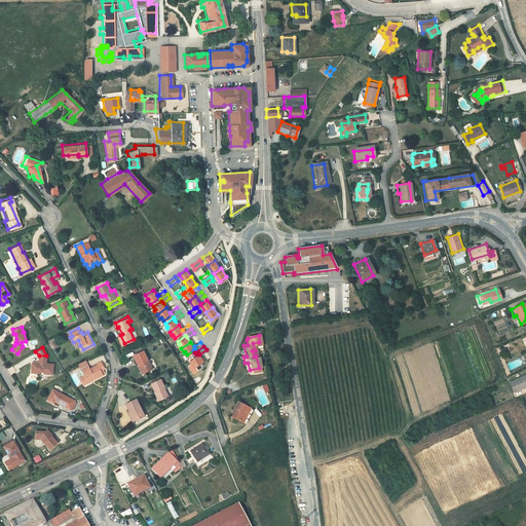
[(137,364),(139,363),(143,371),(151,367),(142,349),(133,354),(137,364)]
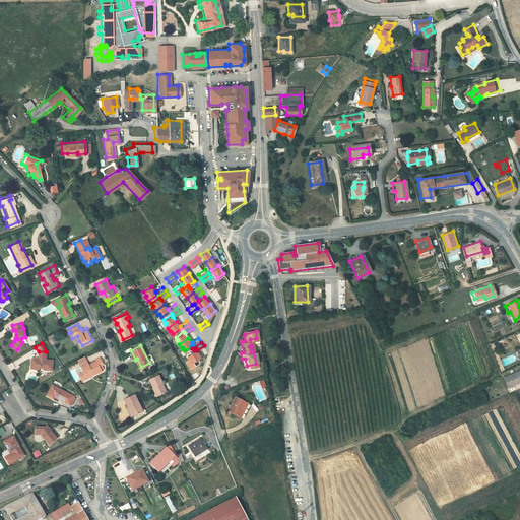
[(194,350),(187,355),(189,360),(190,359),(193,362),(201,355),(197,350),(196,348),(194,350)]
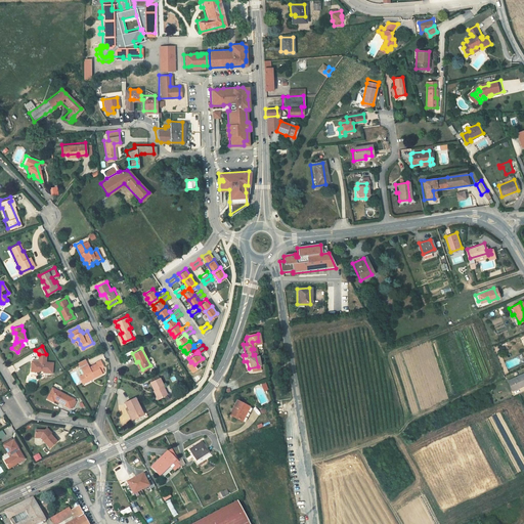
[(46,354),(39,354),(38,361),(32,361),(31,372),(39,372),(39,367),(43,368),(43,373),(52,373),(53,362),(45,362),(46,354)]
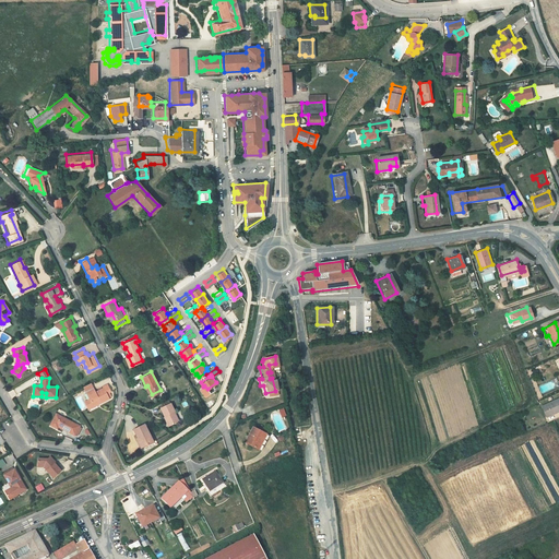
[(86,390),(90,396),(84,400),(88,407),(95,403),(94,401),(99,397),(100,401),(110,395),(108,391),(110,389),(111,389),(107,381),(103,383),(103,384),(95,389),(94,385),(86,390)]
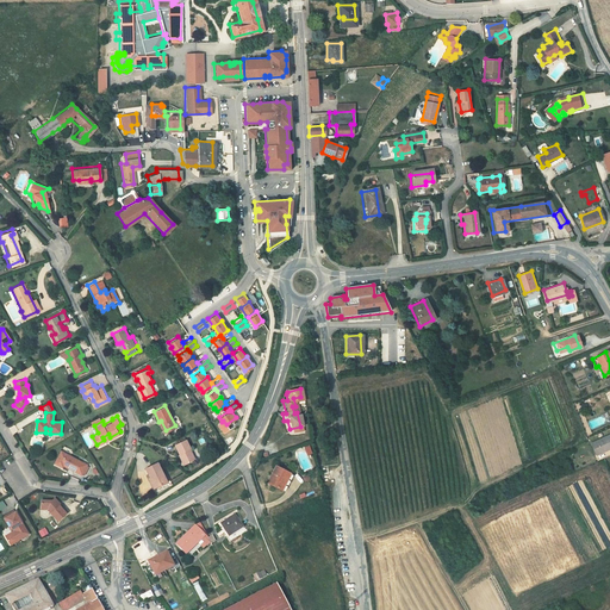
[(597,452),(609,446),(609,431),(592,440),(597,452)]
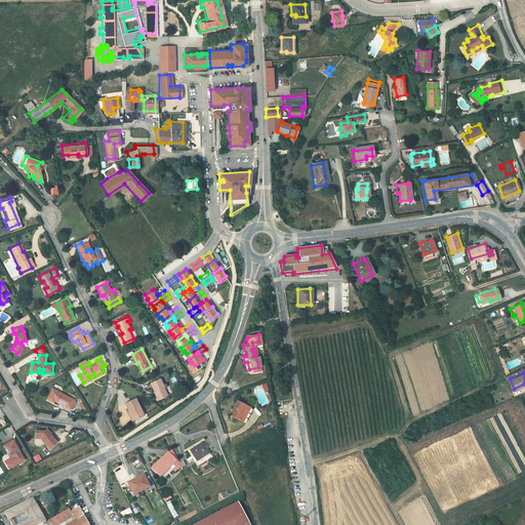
[(150,382),(154,391),(155,391),(160,399),(167,395),(162,387),(164,386),(159,377),(150,382)]
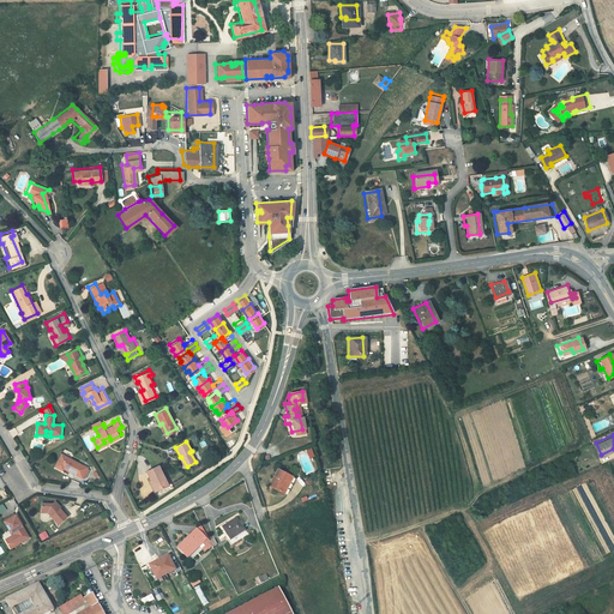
[(89,468),(62,455),(56,465),(65,469),(83,479),(89,468)]
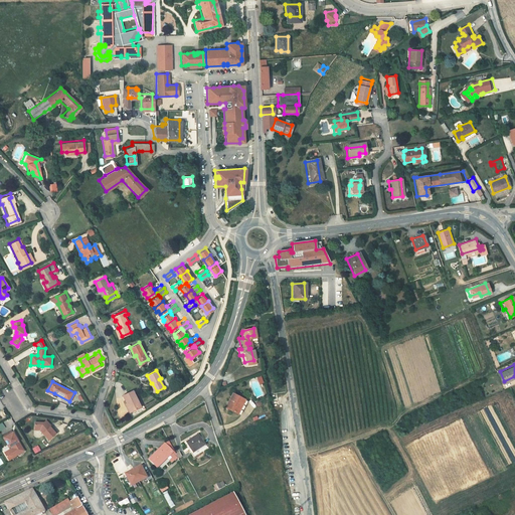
[(122,394),(126,403),(130,401),(133,408),(140,405),(132,389),(122,394)]
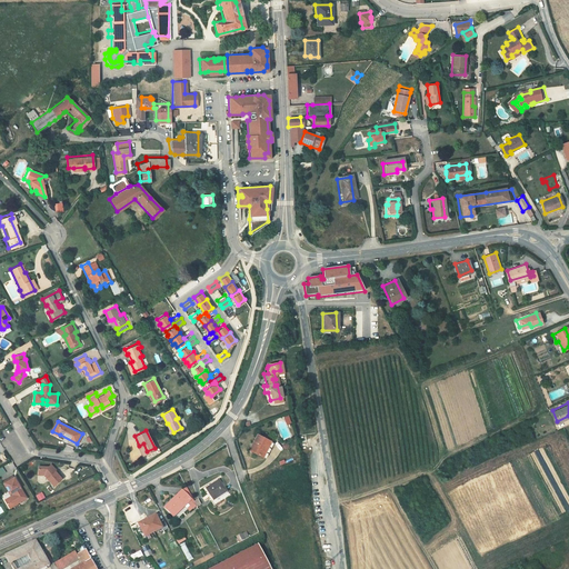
[(251,453),(247,451),(245,457),(259,466),(262,461),(269,445),(256,437),(250,446),(255,449),(251,453)]
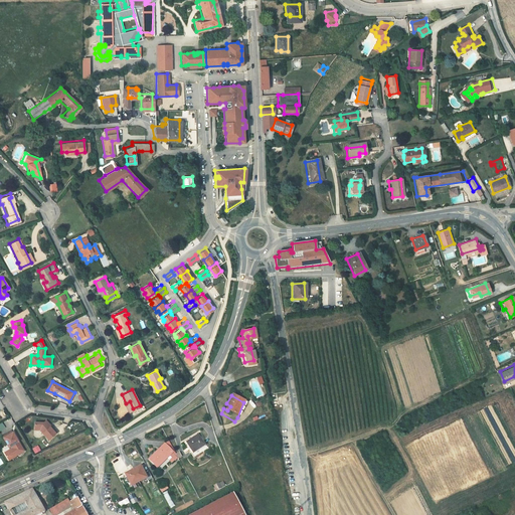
[(24,400),(28,407),(33,405),(29,398),(24,400)]
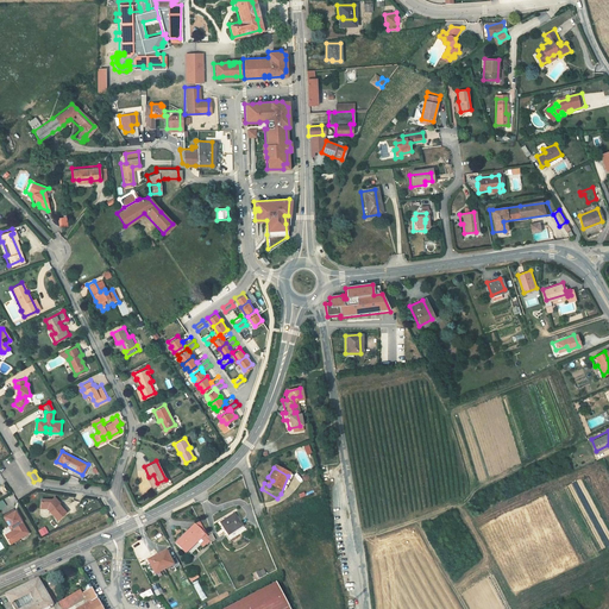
[(149,477),(148,478),(151,487),(157,483),(154,475),(149,477)]
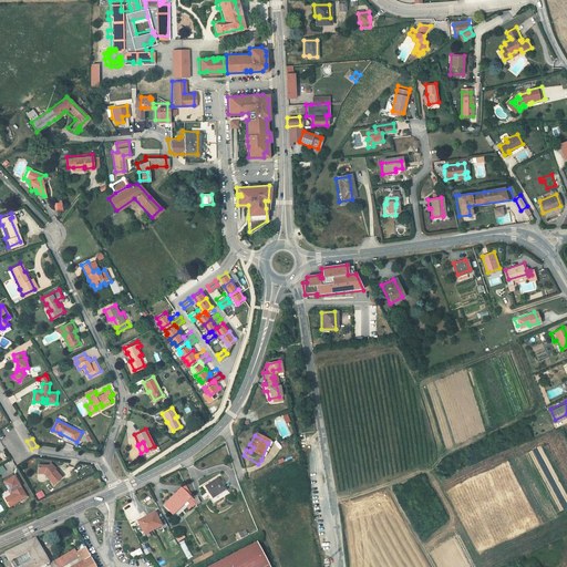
[(268,443),(261,460),(264,461),(271,445),(268,443)]
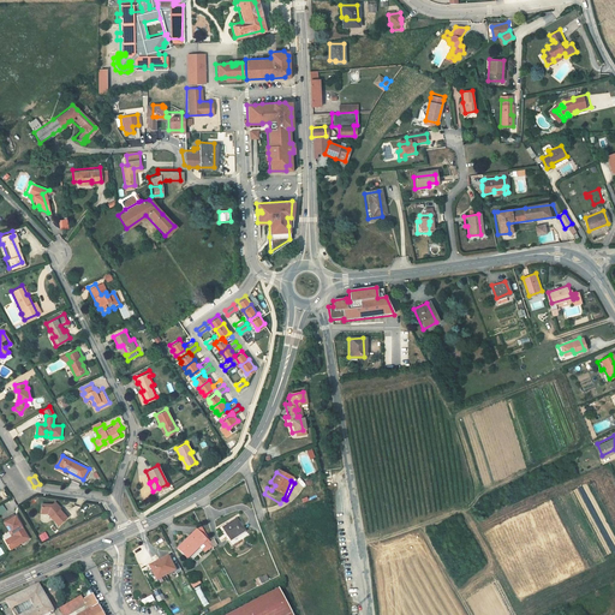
[(58,507),(59,506),(54,501),(51,503),(40,503),(41,513),(47,513),(59,524),(66,515),(59,508),(58,507)]
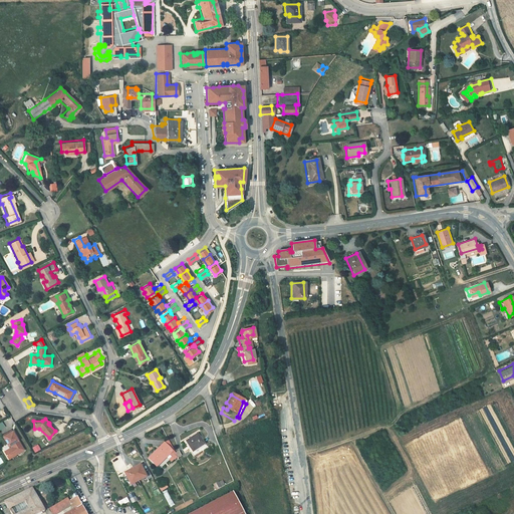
[(15,441),(10,432),(1,437),(6,446),(8,445),(10,447),(2,452),(6,459),(18,451),(19,448),(17,444),(16,445),(13,442),(15,441)]
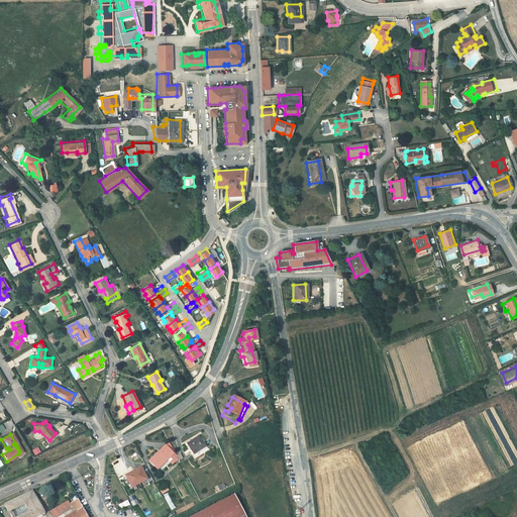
[(199,436),(186,443),(192,455),(206,448),(199,436)]
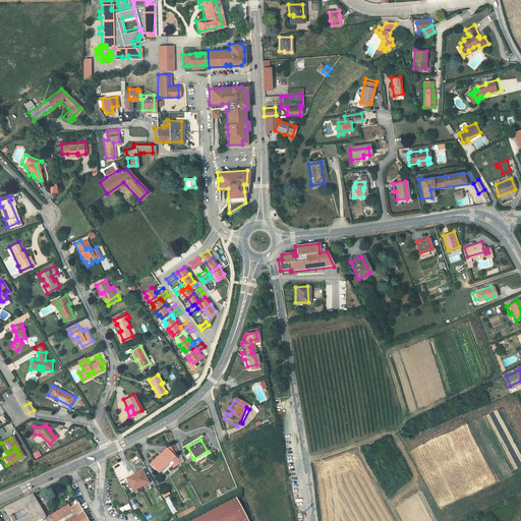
[(170,461),(173,463),(175,461),(172,458),(173,456),(166,448),(149,464),(157,473),(170,461)]
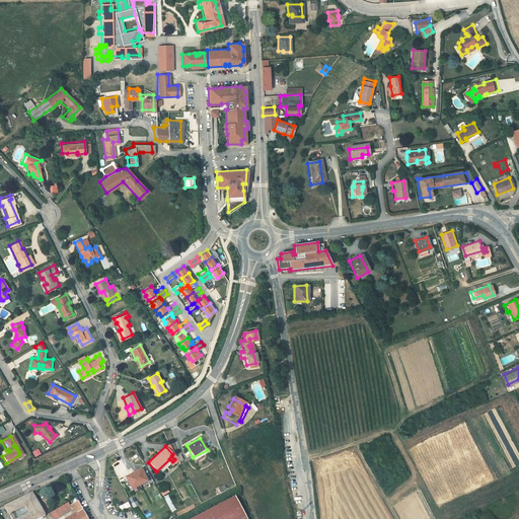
[(138,470),(123,478),(129,490),(144,480),(138,470)]
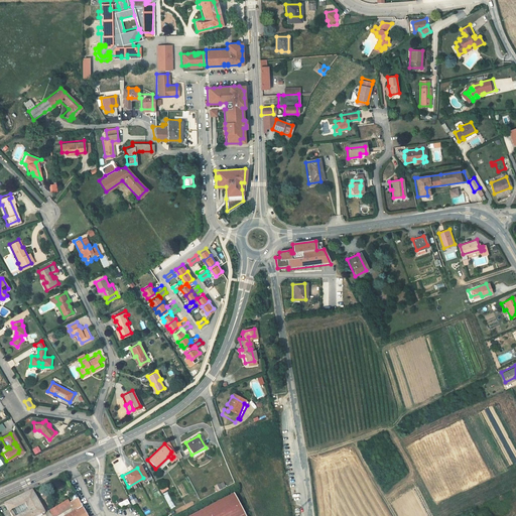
[(217,484),(211,487),(214,492),(219,490),(217,484)]
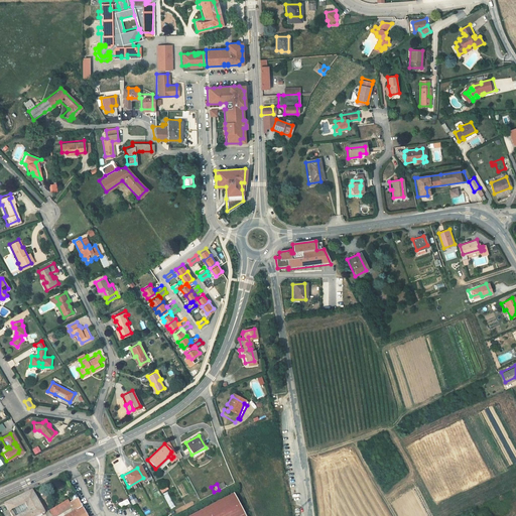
[(31,492),(6,504),(12,515),(38,515),(44,513),(31,492)]
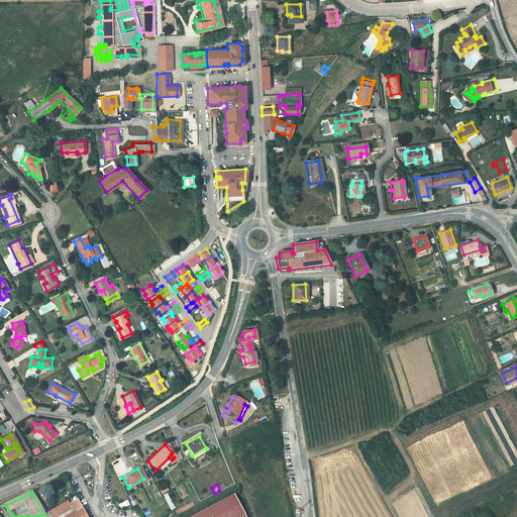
[(172,510),(175,508),(168,494),(164,496),(172,510)]
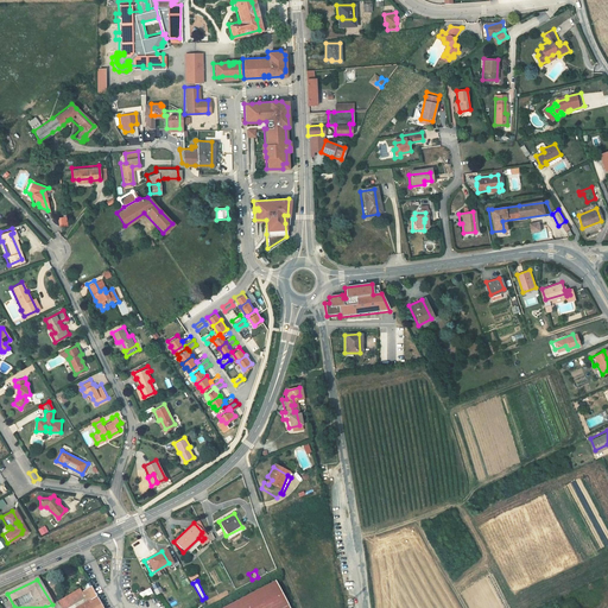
[(157,596),(163,593),(158,583),(152,587),(157,596)]
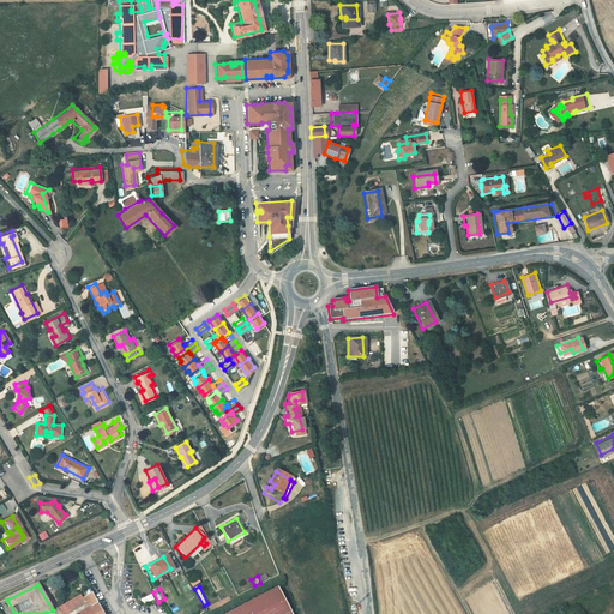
[(290,613),(278,589),(228,613),(290,613)]
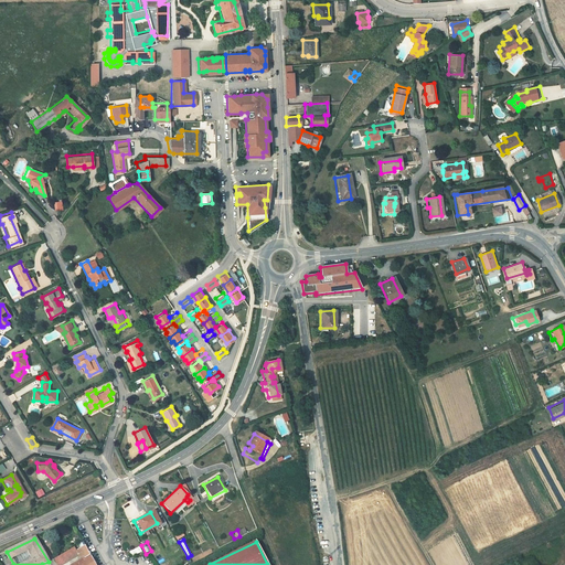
[(95,564),(85,546),(75,551),(74,548),(53,557),(56,564),(57,564),(77,557),(81,564),(77,564),(95,564)]
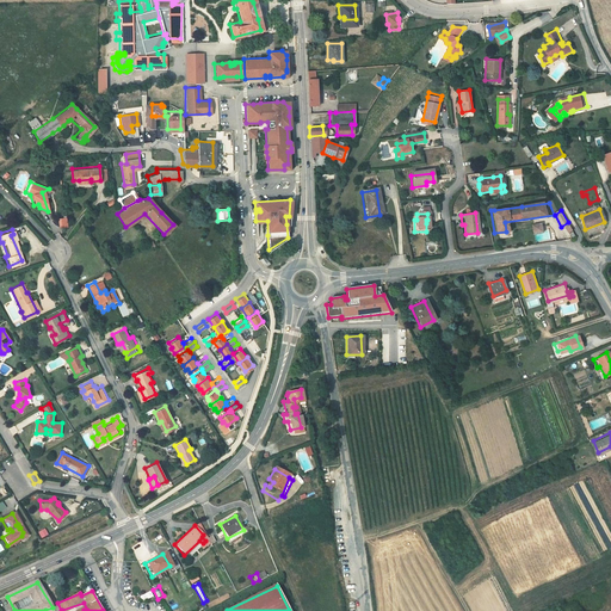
[(140,597),(142,603),(154,598),(150,592),(140,597)]
